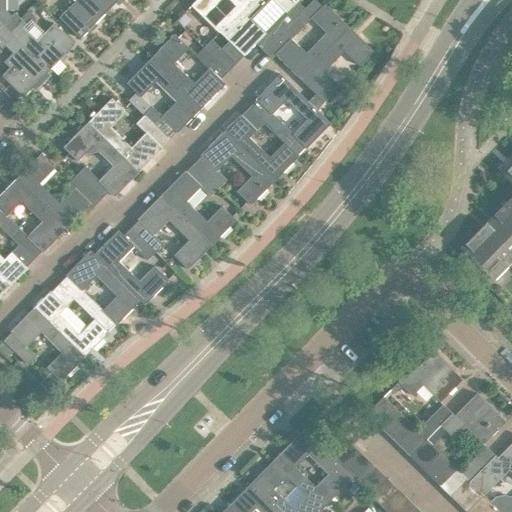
[(0,0),(0,22),(8,30),(20,18),(14,12),(11,15),(6,10),(5,0),(0,0)]
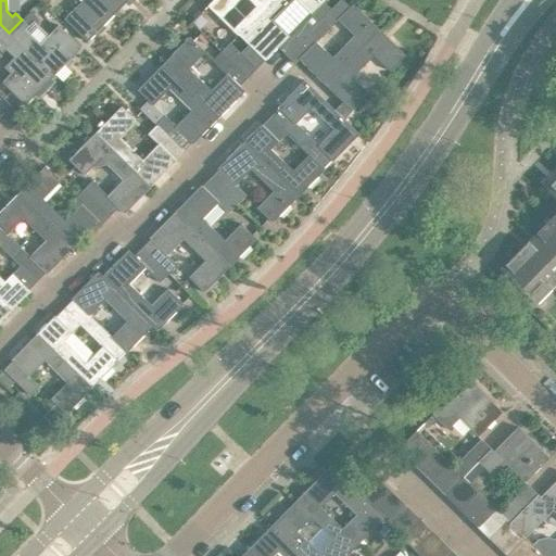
[(100,28),(115,13),(101,0),(81,0),(65,17),(88,40),(99,29),(101,32),(102,30),(100,28)]
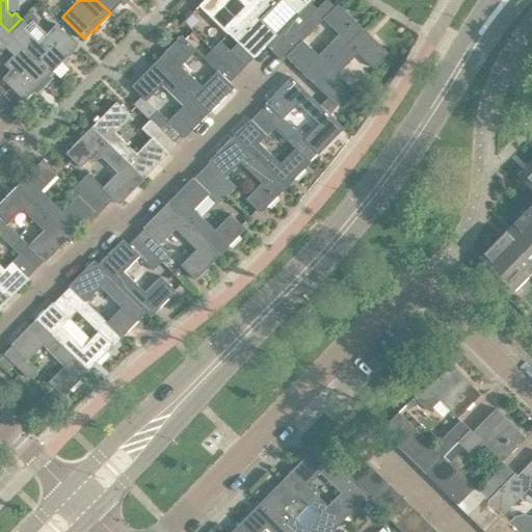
[(97,0),(110,12),(122,0),(97,0)]
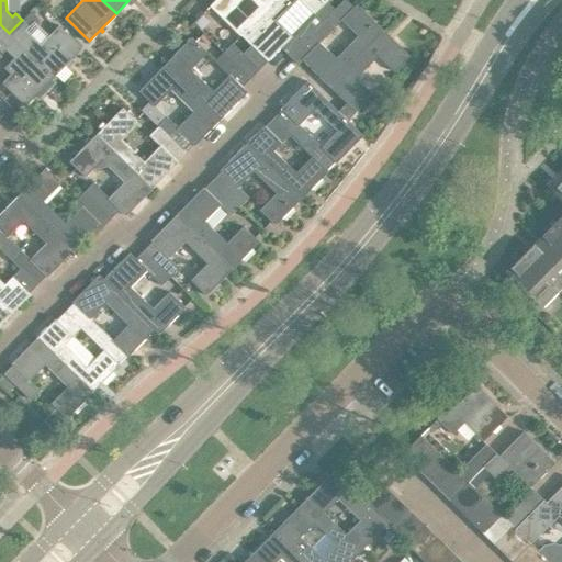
[(248,26),(273,0),(221,0),(213,8),(240,35),(242,34),(248,26)]
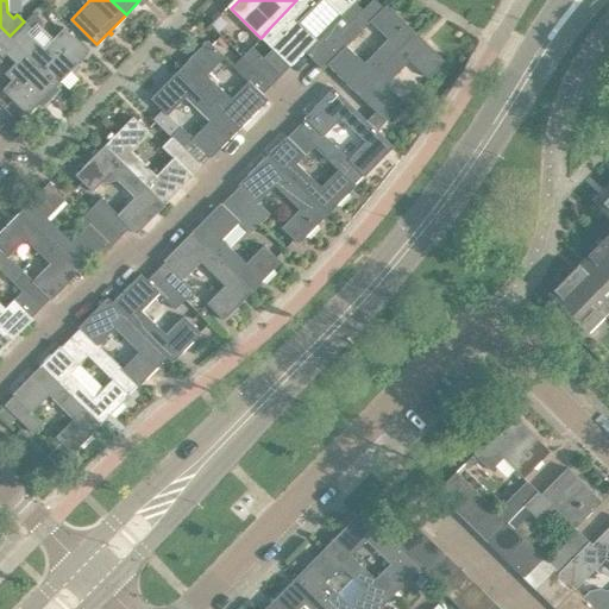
[(269,29),(262,37),(272,48),(290,64),(303,51),(313,61),(343,31),(364,10),(353,0),(296,0),(269,29)]
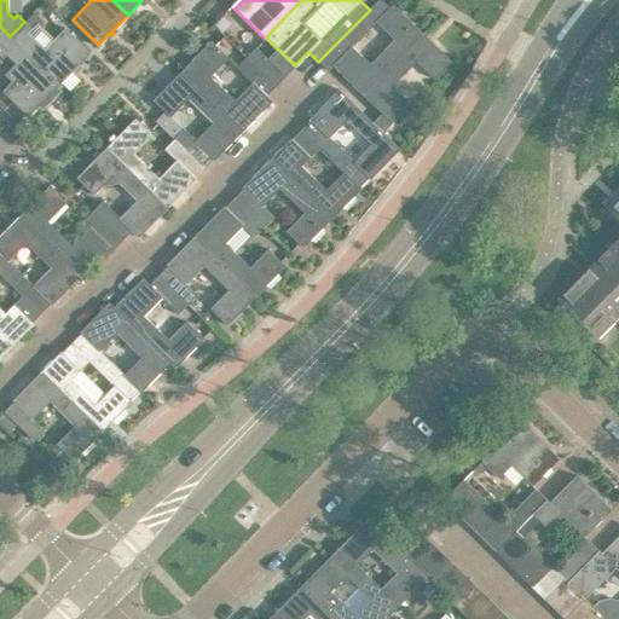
[(379,0),(370,10),(348,32),(318,62),(328,70),(333,65),(341,75),(362,94),(423,33),(393,4),(389,7),(382,0),(379,0)]
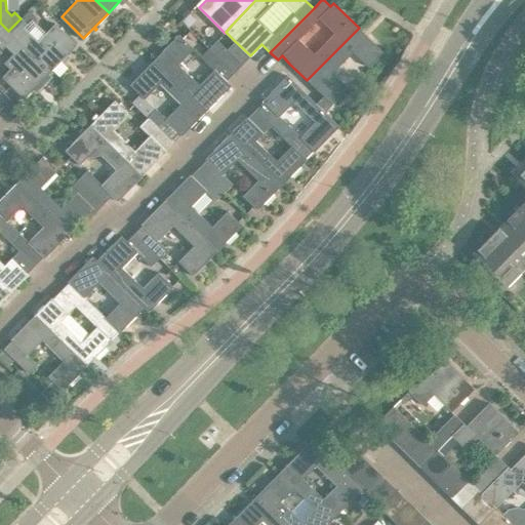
[(189,13),(182,21),(188,28),(195,19),(189,13)]
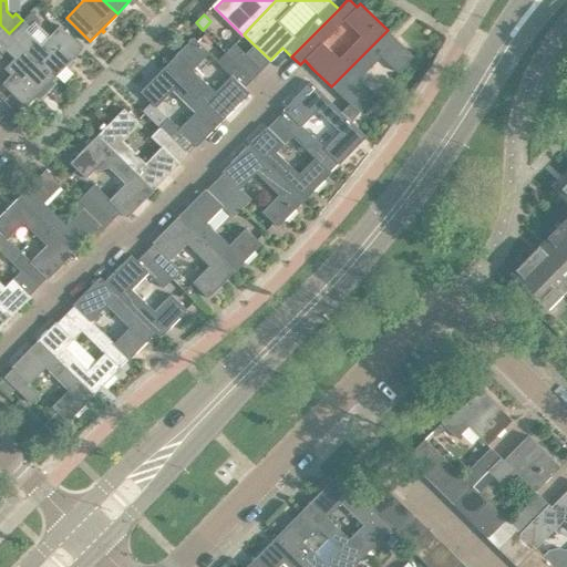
[(74,61),(72,59),(82,49),(59,26),(40,44),(26,30),(29,27),(22,20),(9,33),(54,78),(71,61),(73,63),(74,61)]
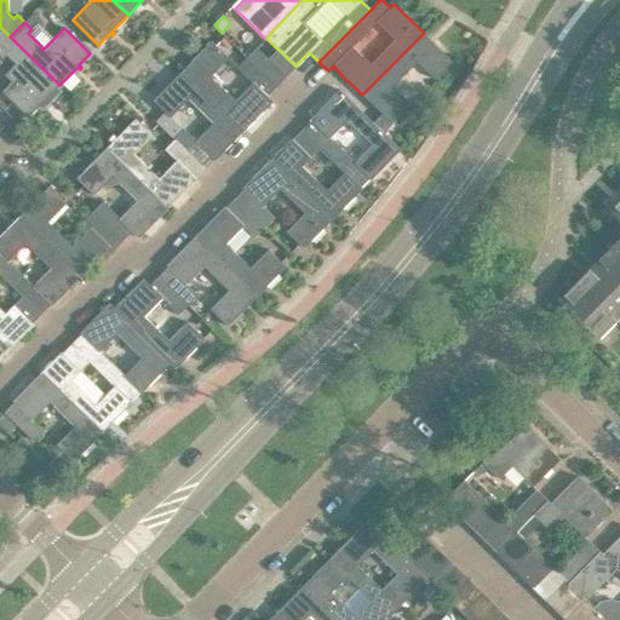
[(454,62),(424,33),(362,95),(382,113),(372,122),(383,132),(412,103),(394,86),(418,61),(437,79),(454,62)]
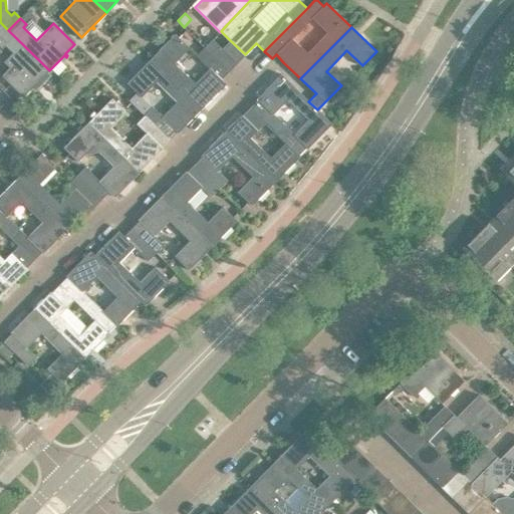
[(47,72),(49,70),(8,30),(0,38),(0,46),(2,48),(5,45),(12,53),(3,62),(9,67),(1,75),(23,96),(32,87),(35,90),(36,88),(34,85),(38,81),(40,84),(50,75),(47,72)]
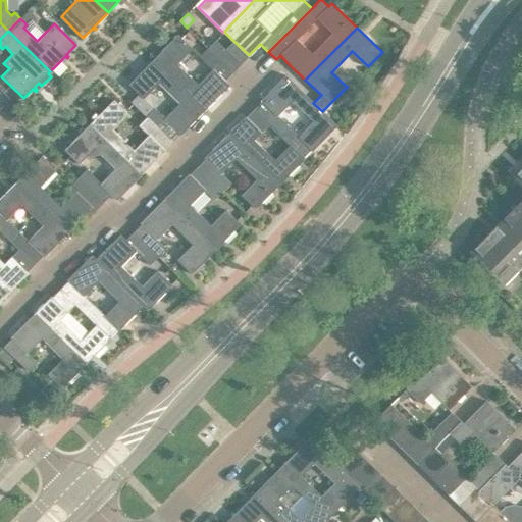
[(232,72),(207,47),(199,56),(212,69),(198,84),(176,63),(192,48),(177,34),(153,58),(205,109),(228,85),(224,81),(232,72)]
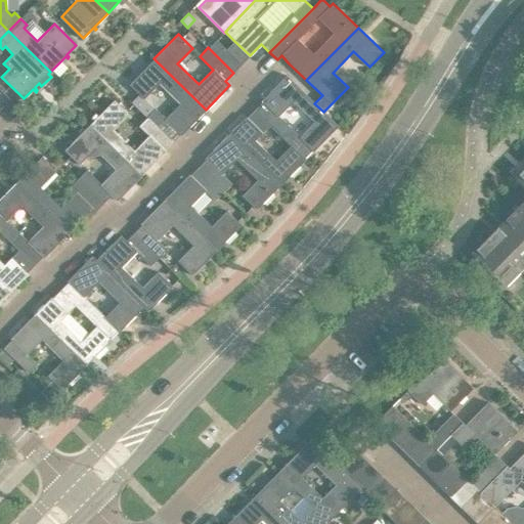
[(233,73),(242,63),(226,48),(216,39),(208,47),(233,73)]
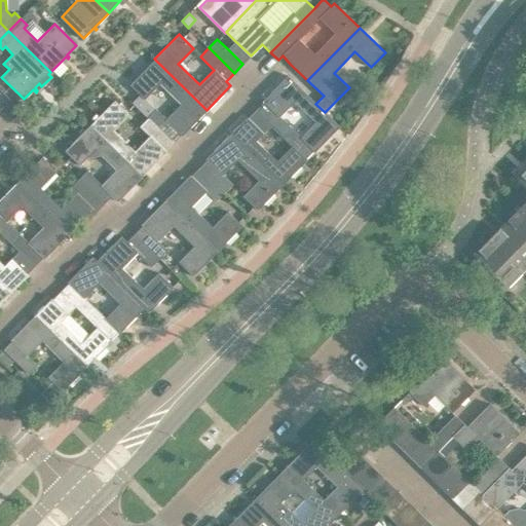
[(242,64),(251,55),(235,41),(227,48),(242,64)]
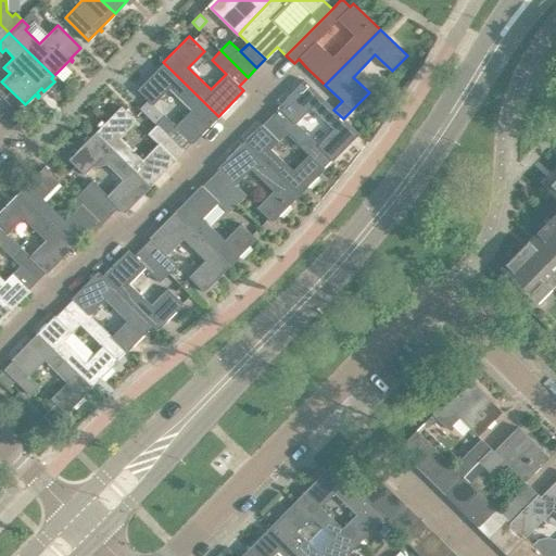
[(164,116),(156,124),(182,150),(190,142),(191,143),(218,116),(163,62),(136,90),(152,105),(168,88),(190,110),(175,126),(164,116)]
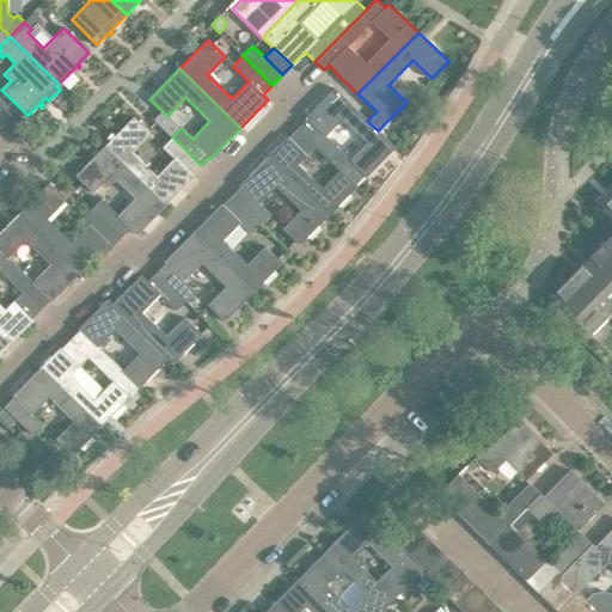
[(314,146),(325,157),(336,146),(325,135),(342,117),(367,141),(349,159),(366,177),(396,147),(378,130),(367,121),(334,87),(305,117),(306,118),(297,128),(314,146)]
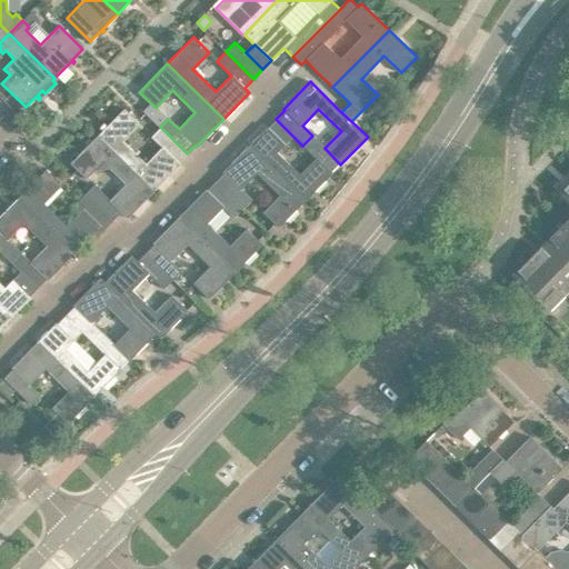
[(178,162),(187,153),(160,127),(151,136),(161,147),(146,163),(122,141),(139,123),(123,108),(97,136),(152,191),(179,163),(180,163),(178,162)]
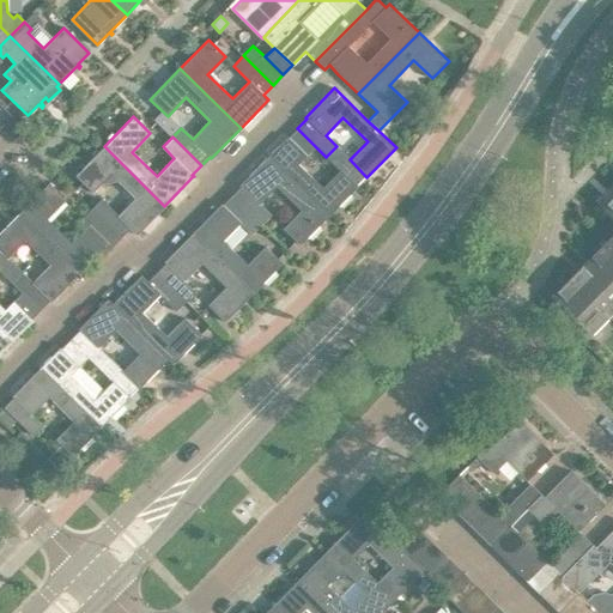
[(297,128),(289,138),(286,137),(268,156),(328,216),(358,186),(357,184),(365,176),(366,177),(350,159),(337,146),(326,157),(339,170),(322,188),(297,164),(315,146),(297,128)]
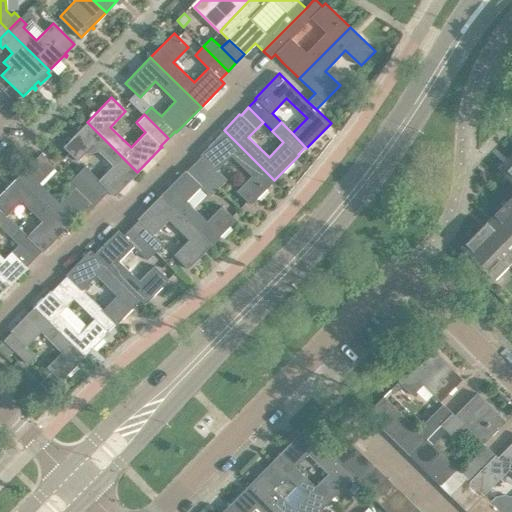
[(114,196),(137,172),(87,122),(63,146),(77,160),(92,145),(113,165),(99,180),(84,166),(76,174),(100,198),(108,190),(113,196),(114,196)]
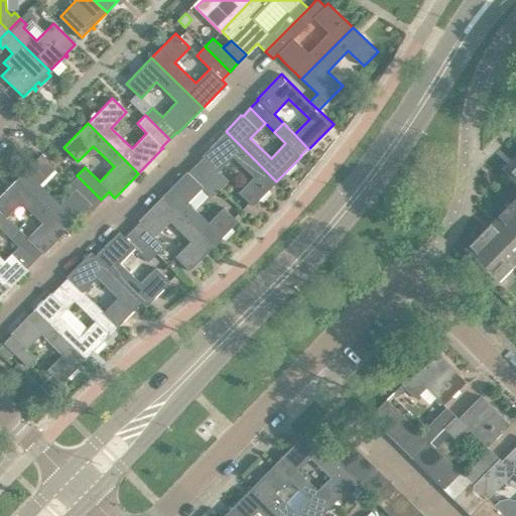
[(276,181),(226,131),(201,156),(202,157),(195,164),(220,188),(228,180),(218,170),(233,156),(253,176),(238,191),(252,206),(276,181)]
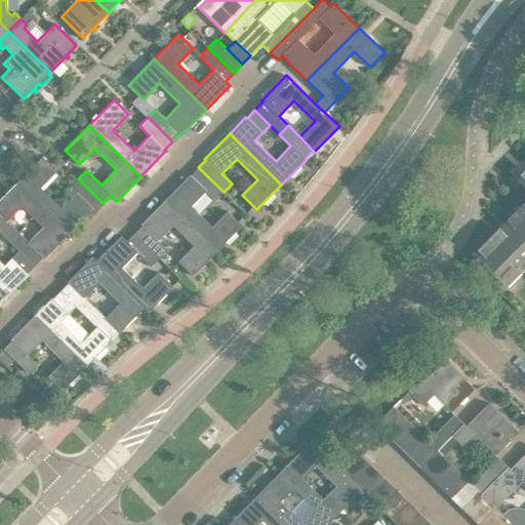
[(68,233),(91,208),(94,212),(103,203),(78,178),(70,187),(76,193),(61,207),(40,187),(55,171),(41,157),(15,182),(68,233)]
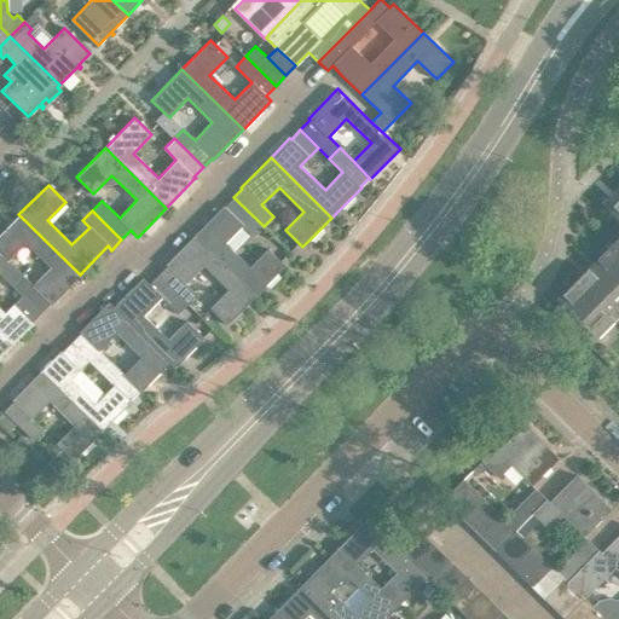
[(264,226),(233,197),(224,207),(223,206),(195,235),(255,295),(285,265),(267,248),(249,267),(225,243),(242,225),(254,237),(264,226)]
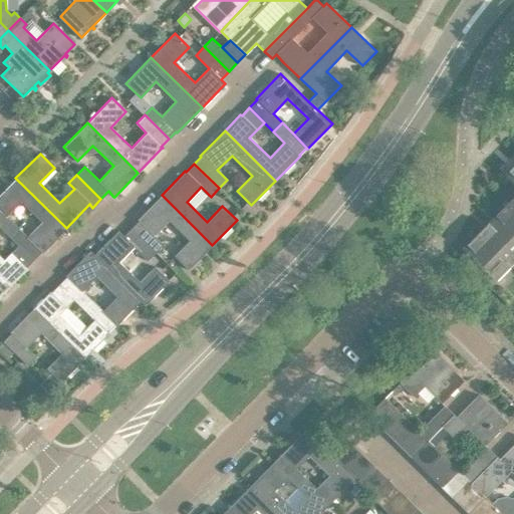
[(513,164),(504,175),(513,184),(513,164)]
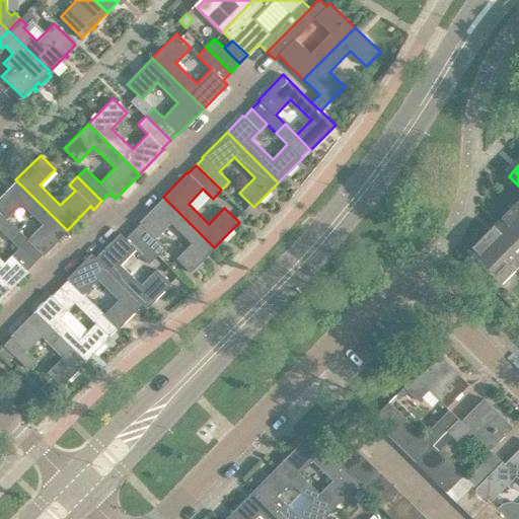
[(18,247),(33,262),(42,254),(43,255),(43,254),(67,230),(15,179),(0,195),(0,212),(6,219),(6,218),(21,204),(42,224),(27,238),(18,229),(9,238),(18,247)]
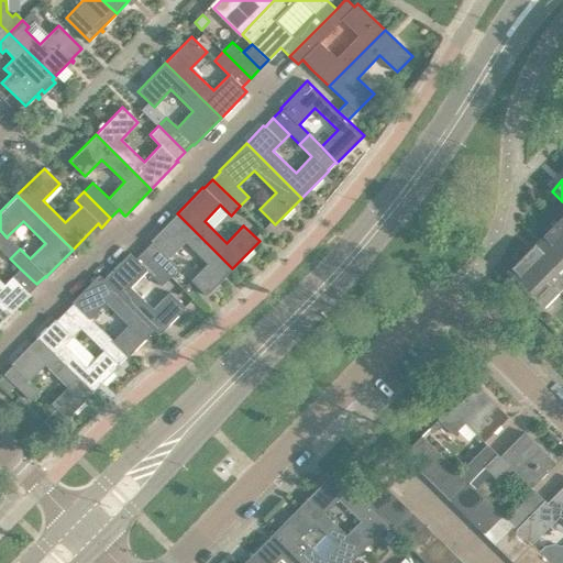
[(206,296),(232,268),(177,213),(150,241),(151,242),(143,250),(170,276),(179,267),(168,257),(185,241),(207,263),(190,279),(206,296)]
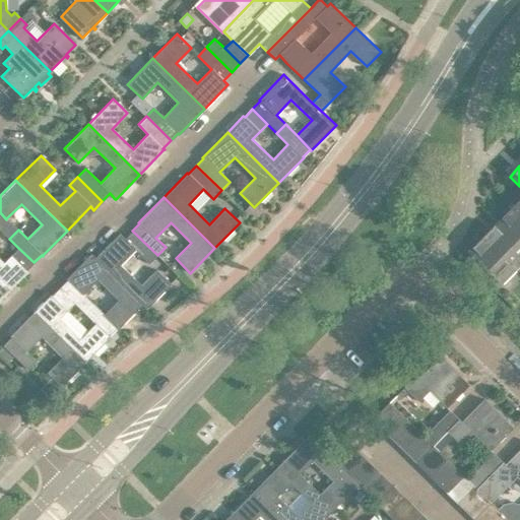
[(519,214),(512,206),(498,221),(519,243),(519,214)]
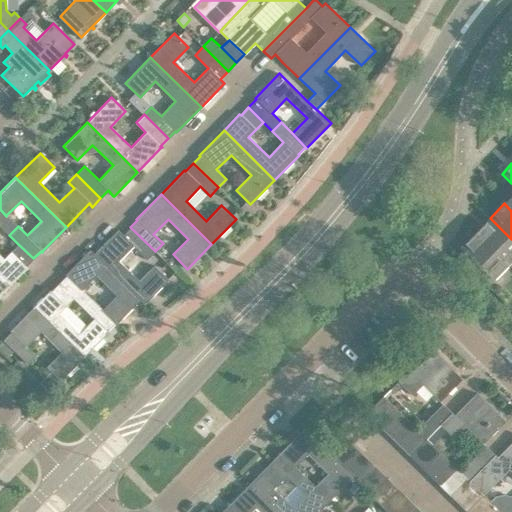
[(27,267),(25,266),(33,258),(18,244),(4,259),(0,255),(0,226),(9,235),(18,226),(6,215),(6,216),(0,209),(0,272),(11,283),(27,267)]
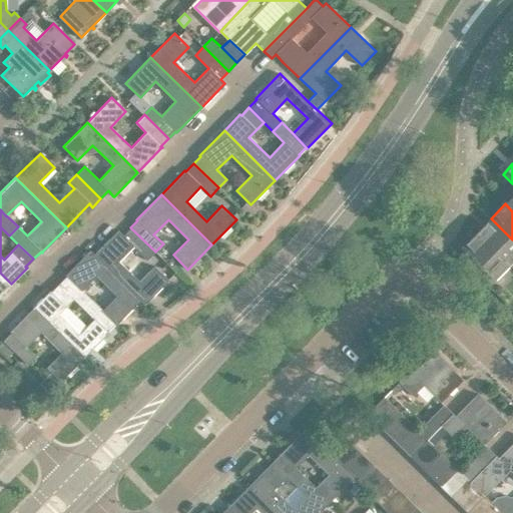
[(512,239),(491,218),(476,233),(509,266),(512,261),(512,239)]
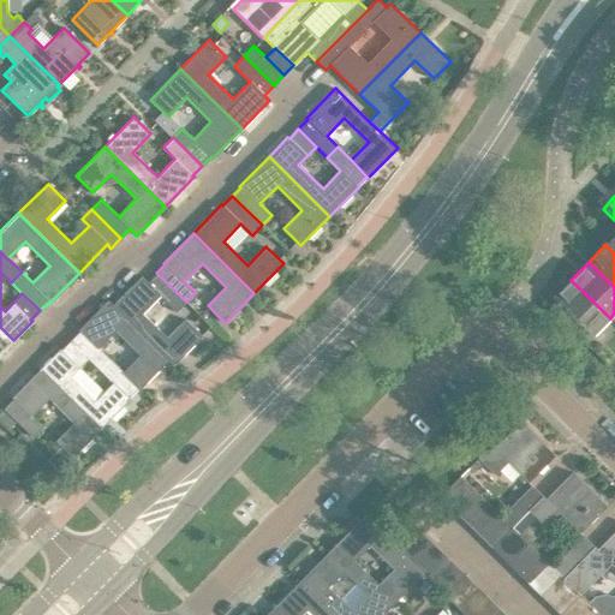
[(177,312),(186,302),(156,273),(147,282),(141,276),(112,305),(111,306),(168,360),(167,360),(173,365),(202,335),(185,318),(167,338),(142,314),(160,296),(177,312)]
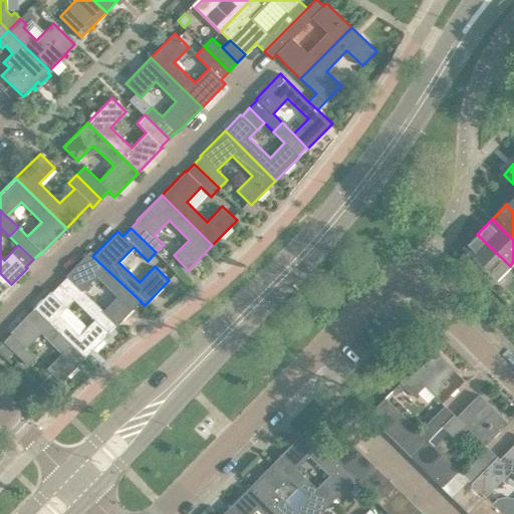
[(495,281),(510,266),(477,234),(463,249),(495,281)]
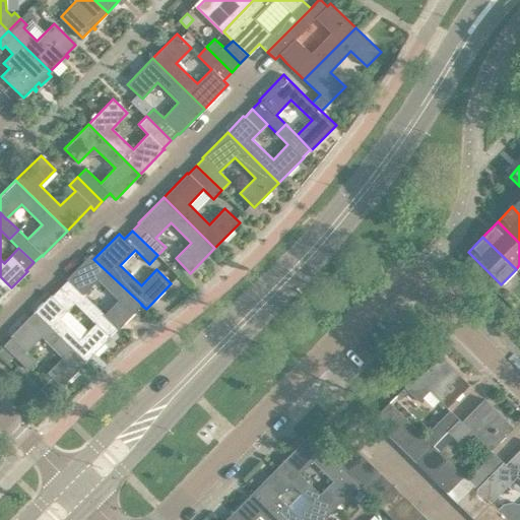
[(74,303),(74,304),(83,313),(92,303),(83,294),(98,279),(118,300),(104,314),(104,315),(118,329),(141,305),(142,305),(93,259),(94,258),(89,254),(65,279),(66,280),(59,288),(74,303)]
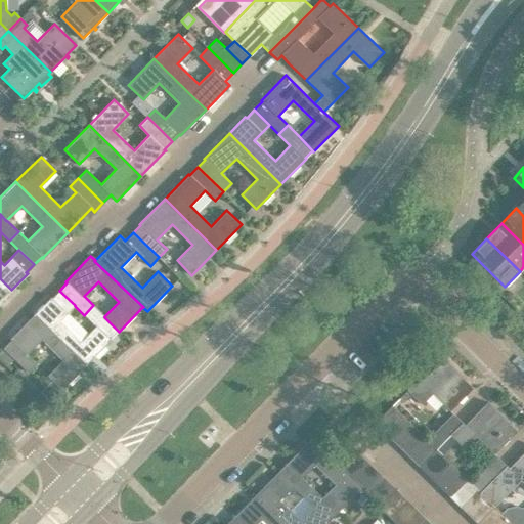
[(0,301),(11,290),(0,278),(0,301)]
